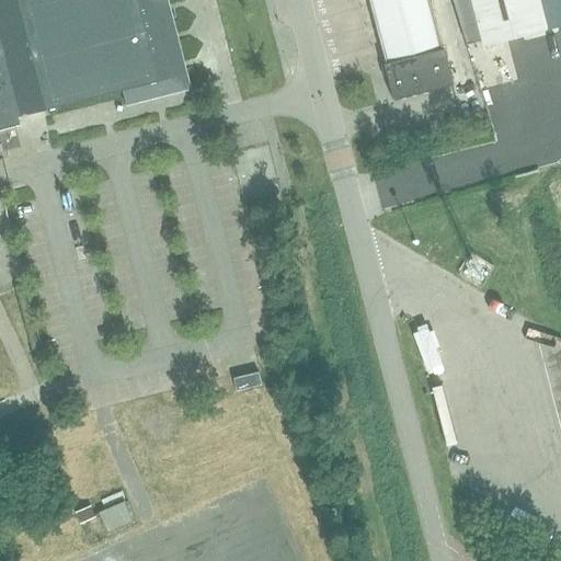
[(0,0),(0,133),(21,127),(19,116),(122,89),(127,105),(192,88),(167,0),(0,0)]
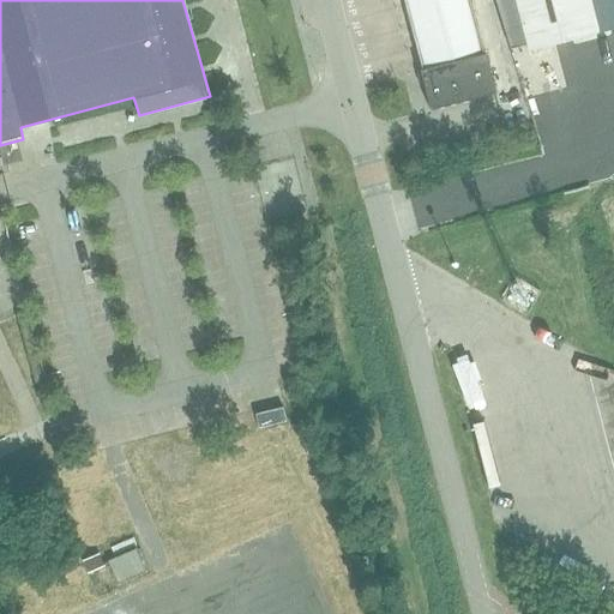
[(420,71),(431,112),(495,94),(486,54),(483,54),(469,0),(403,0),(422,71),(420,71)]
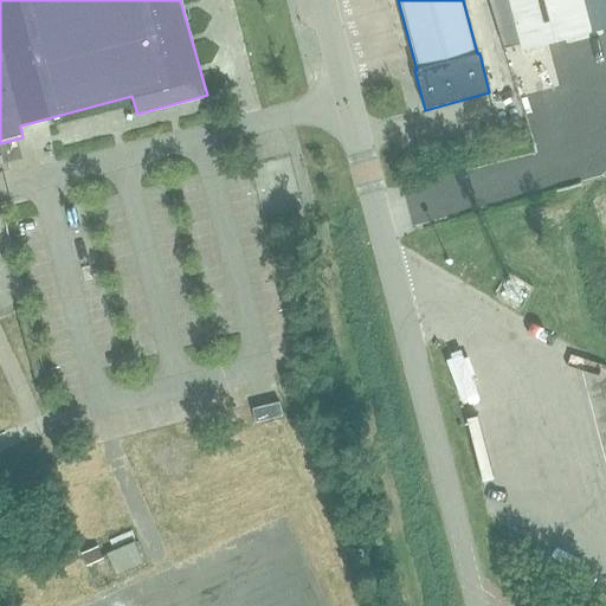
[(488,0),(504,52),(521,49),(522,51),(591,33),(581,0),(488,0)]
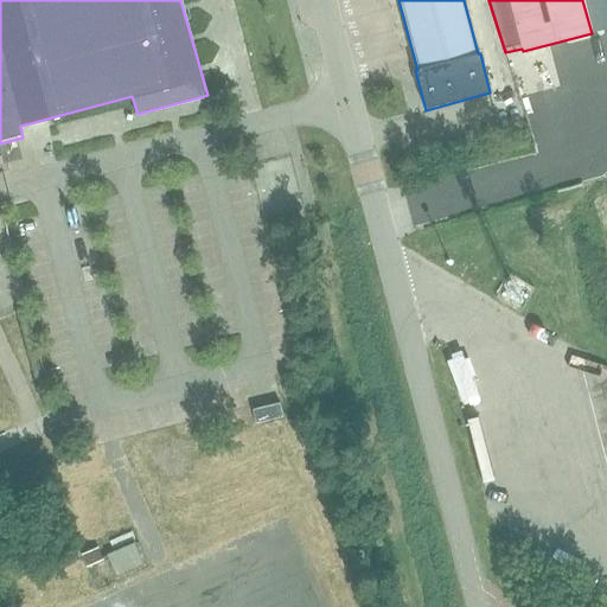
[(606,0),(582,0),(592,33),(606,30),(606,0)]
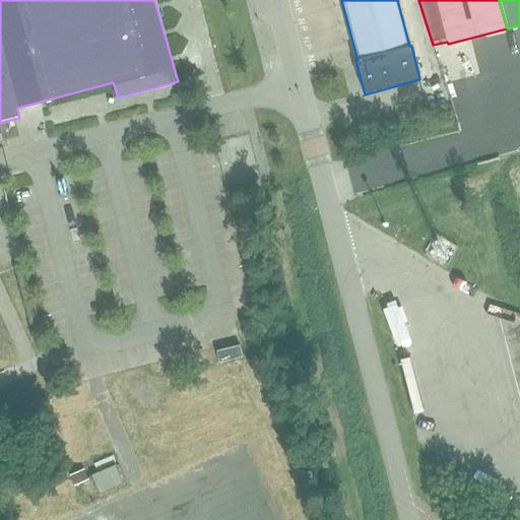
[(240,345),(216,351),(219,363),(243,356),(240,345)]
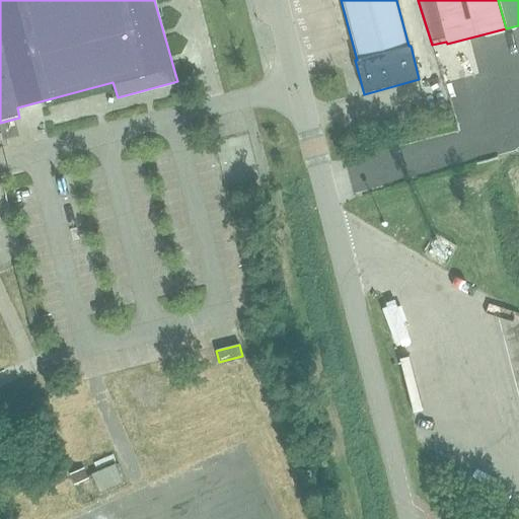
[(240,379),(141,405),(154,453),(252,428),(240,379)]
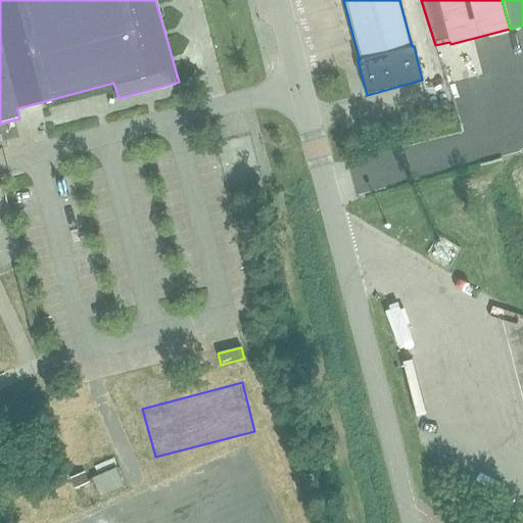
[(93,479),(101,497),(124,487),(115,470),(93,479)]
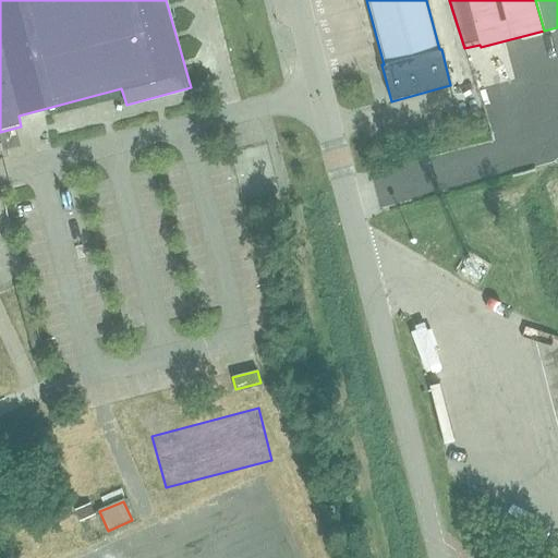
[(89,505),(76,510),(81,521),(94,514),(89,505)]
